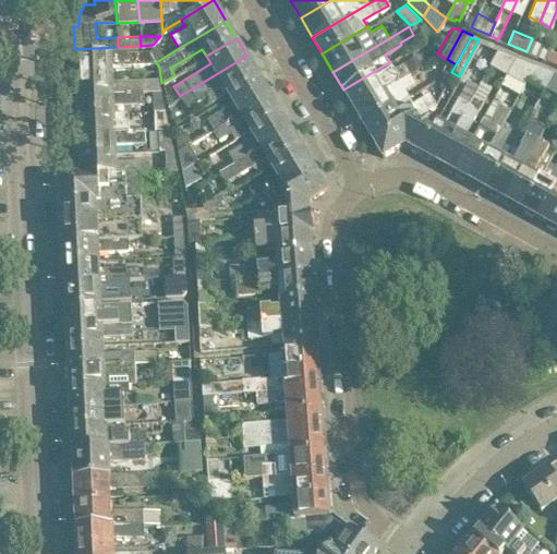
[(527,51),(546,59),(551,49),(552,46),(532,38),(527,51)]
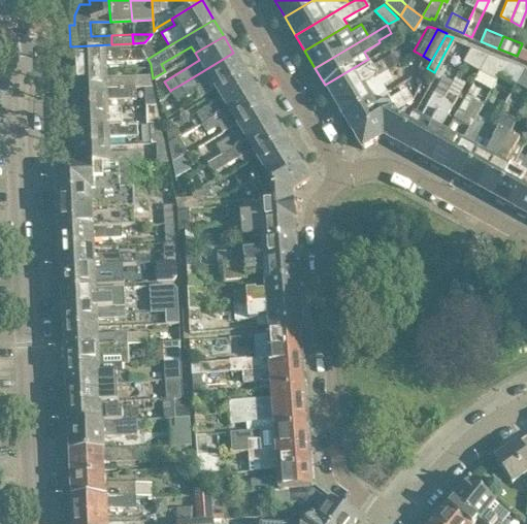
[(462,60),(479,69),(488,53),(470,44),(462,60)]
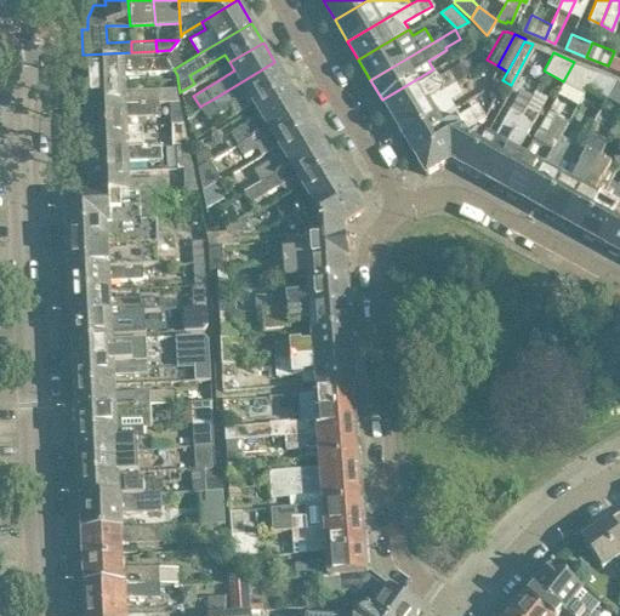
[(166,55),(84,58),(84,81),(123,80),(121,72),(174,69),(166,55)]
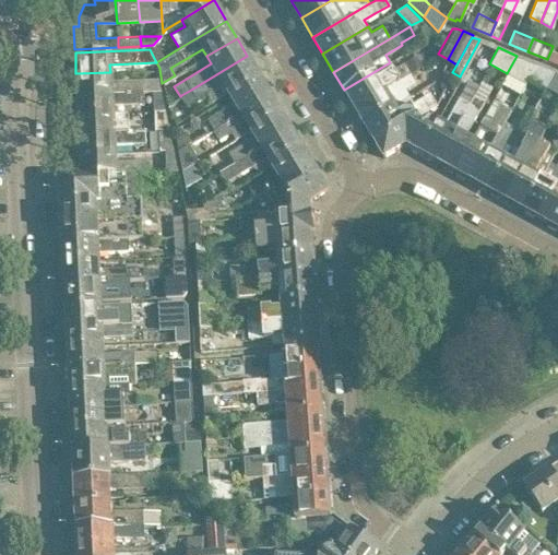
[(557,51),(551,49),(547,59),(557,63),(557,51)]
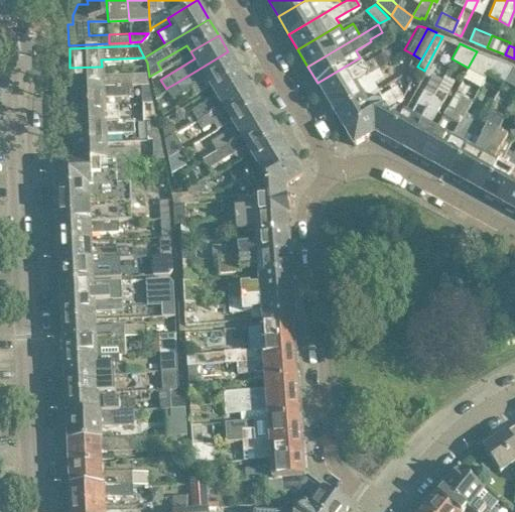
[(363,62),(360,57),(317,83),(327,98),(378,67),(393,57),(388,47),(363,62)]
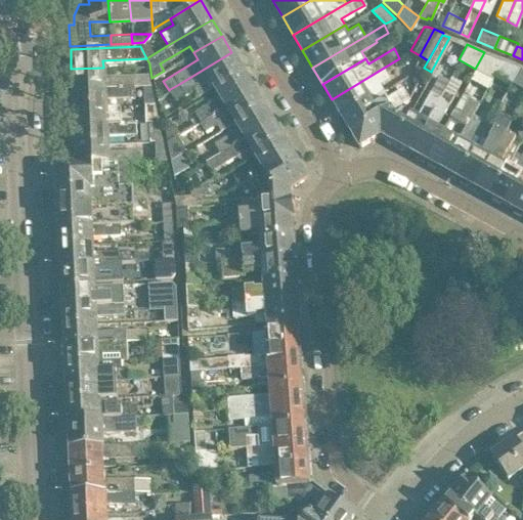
[(243,70),(231,52),(179,84),(184,93),(194,87),(199,94),(213,86),(214,87),(243,70)]
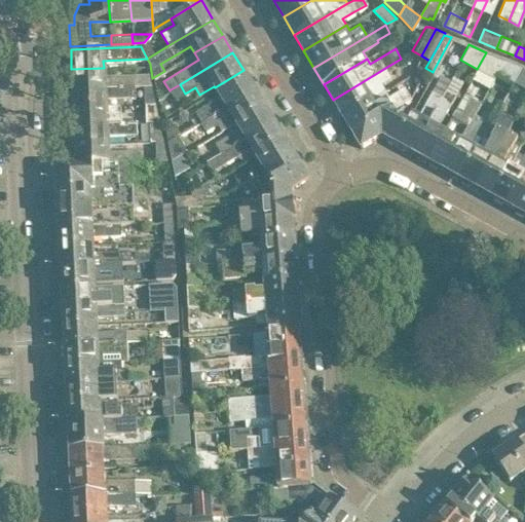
[(486,52),(477,69),(472,78),(488,87),(496,71),(503,60),(486,52)]
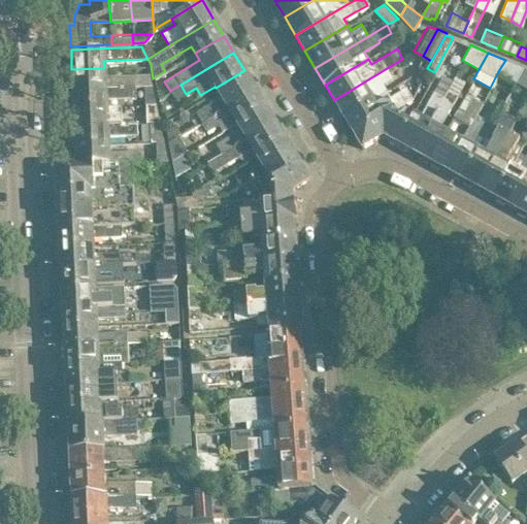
[(505,60),(498,71),(515,80),(523,67),(505,60)]
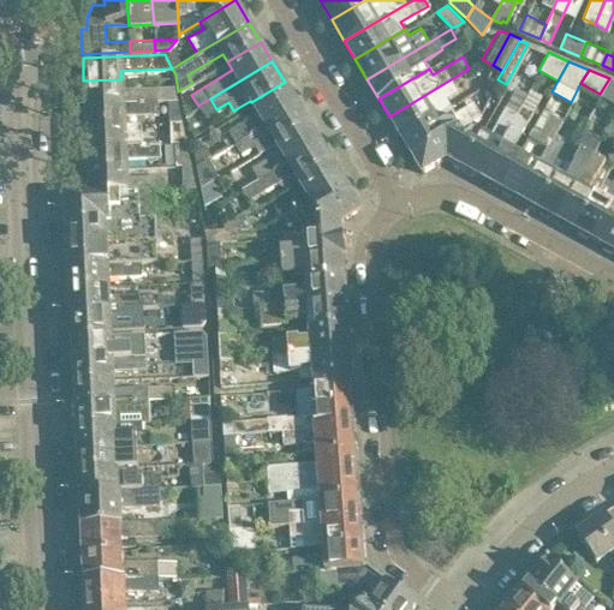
[(600,94),(613,101),(613,79),(609,78),(600,94)]
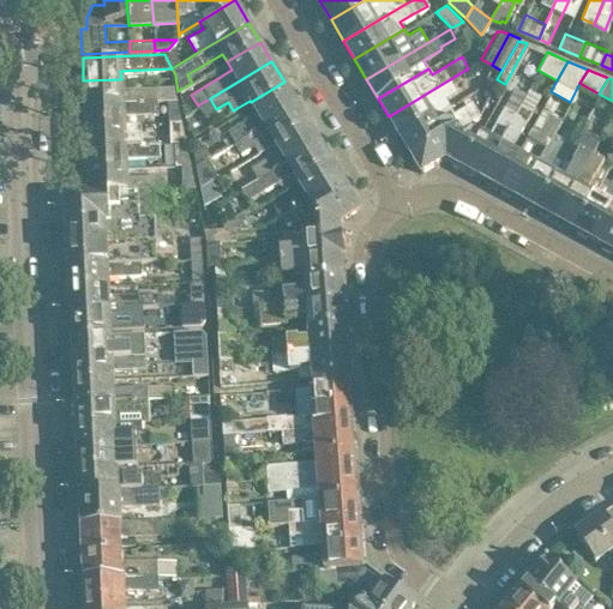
[(83,80),(84,102),(156,98),(167,98),(176,98),(174,84),(173,84),(121,85),(121,79),(83,80)]
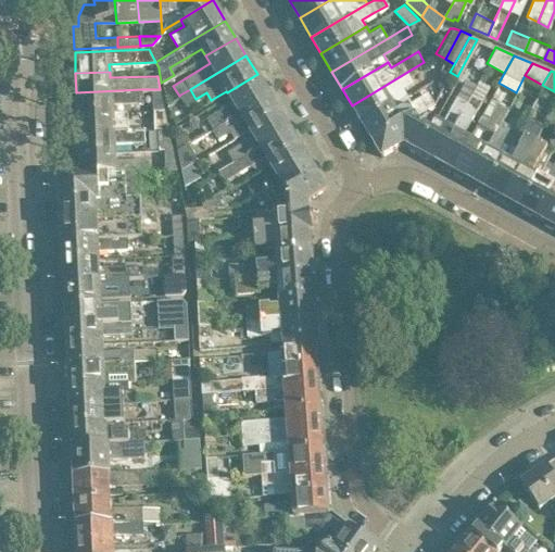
[(414,82),(407,72),(352,105),(362,122),(406,95),(403,88),(414,82)]
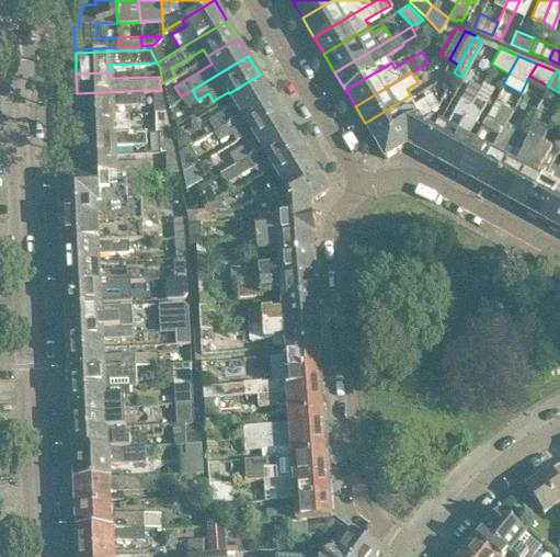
[(271,94),(260,75),(229,93),(230,95),(233,102),(207,118),(213,129),(271,94)]
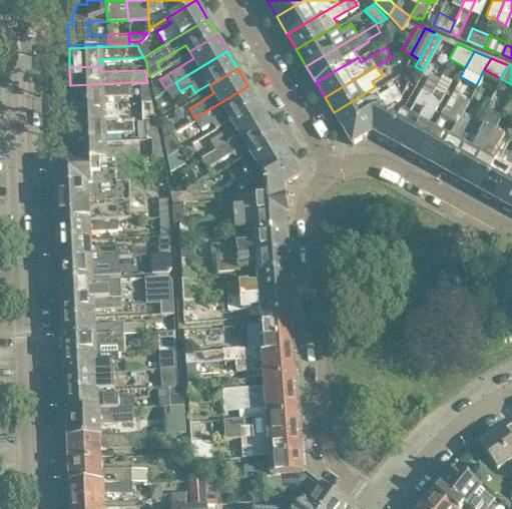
[(383,139),(393,145),(395,143),(401,146),(434,85),(439,76),(429,71),(420,88),(406,113),(400,110),(399,111),(383,139)]
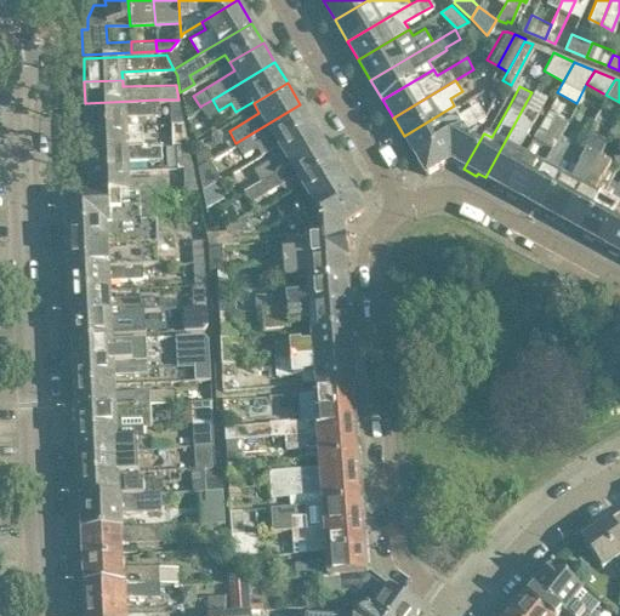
[(158,100),(85,103),(86,125),(124,124),(124,115),(158,113),(158,100)]
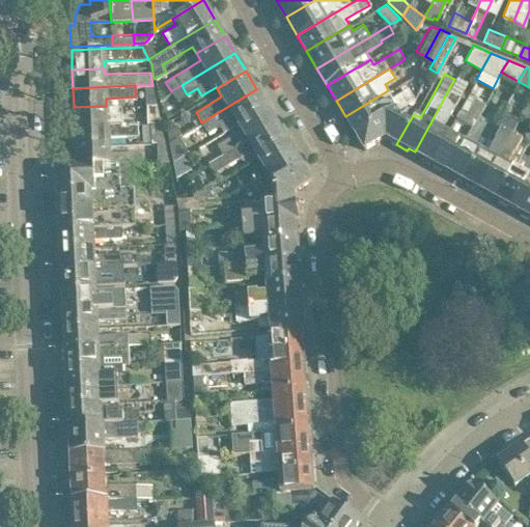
[(152,85),(144,85),(144,104),(157,104),(155,95),(152,85)]
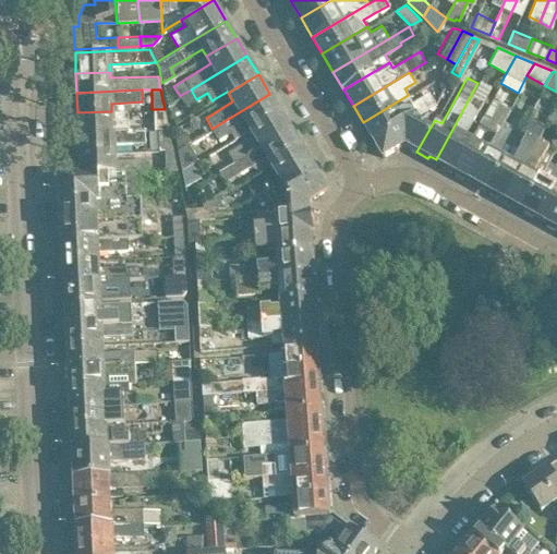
[(191,89),(181,95),(185,101),(191,103),(196,99),(191,89)]
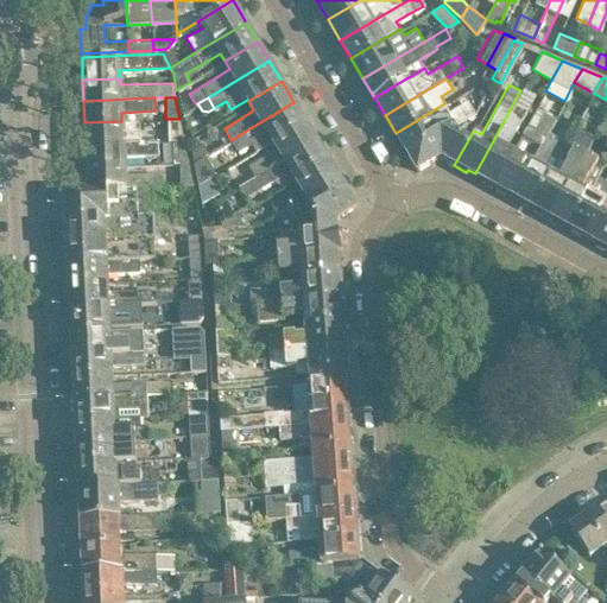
[(444,103),(396,133),(396,134),(403,145),(406,152),(453,125),(468,115),(474,112),(467,99),(461,102),(449,110),(444,103)]
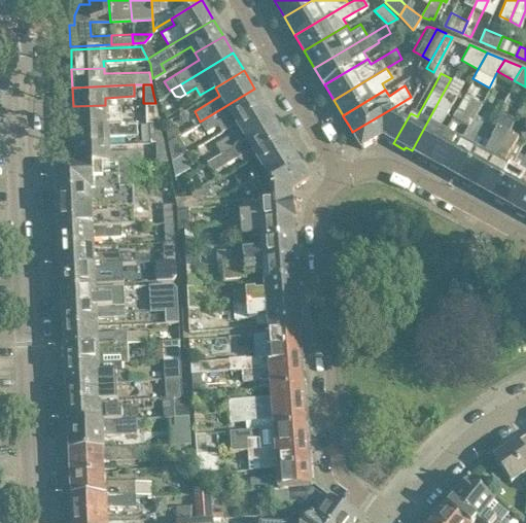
[(419,154),(418,157),(425,161),(427,159),(428,159),(443,131),(436,128),(451,102),(456,93),(446,88),(412,150),(419,154)]
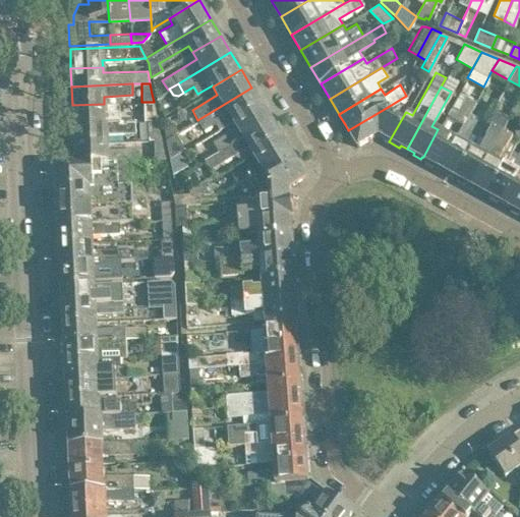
[(218,129),(233,120),(262,104),(251,88),(197,120),(204,129),(214,122),(218,129)]
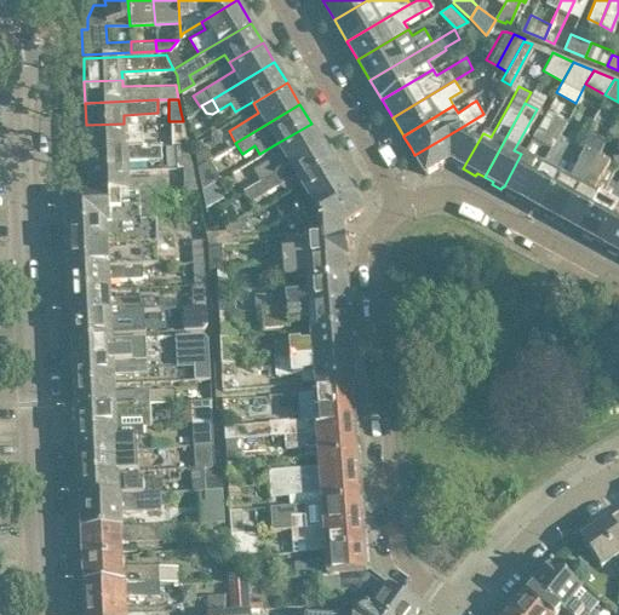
[(521,154),(504,187),(505,189),(505,191),(514,196),(516,194),(522,197),(560,132),(567,119),(554,111),(544,130),(537,126),(521,154)]
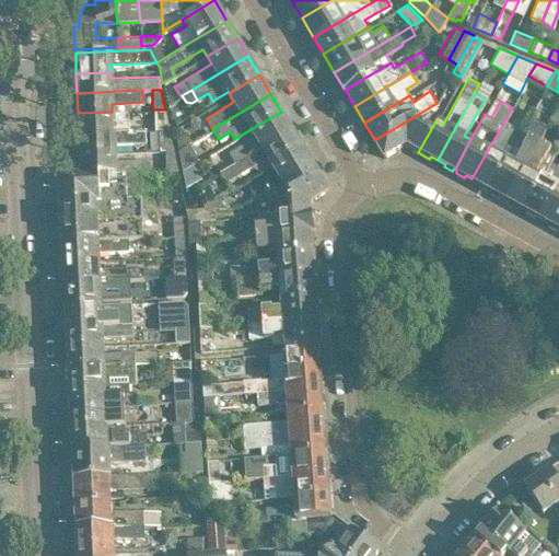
[(156,128),(158,130),(169,129),(165,109),(152,109),(153,128),(156,128)]
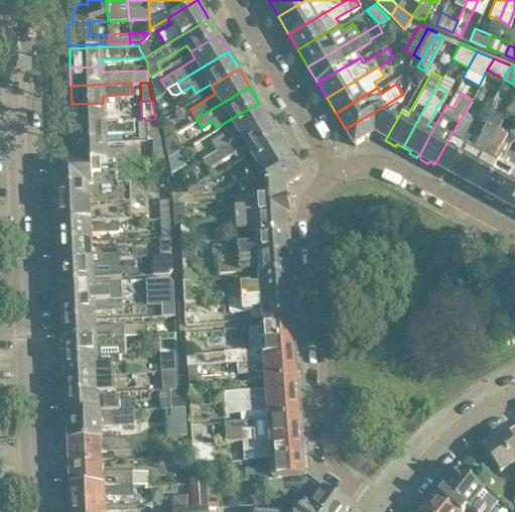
[(103,103),(72,104),(73,123),(127,121),(127,114),(116,115),(116,102),(103,103)]
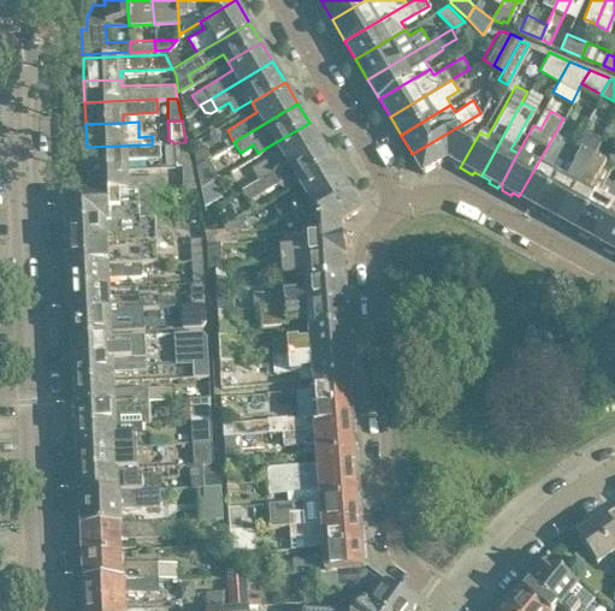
[(252,167),(258,178),(320,141),(309,123),(276,142),(279,150),(252,167)]
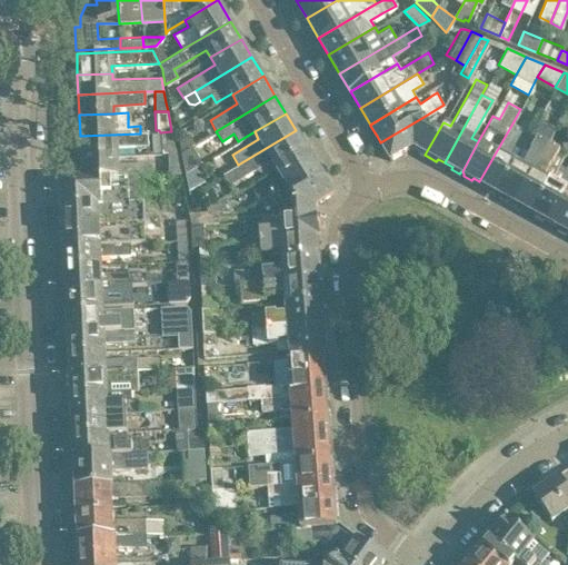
[(428,122),(424,117),(380,142),(390,158),(409,146),(425,155),(442,124),(434,119),(428,122)]
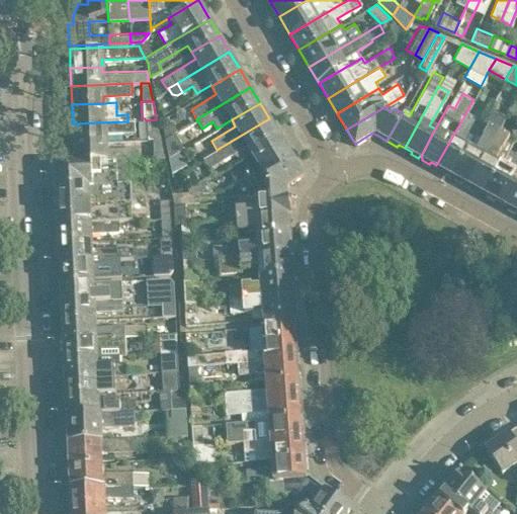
[(467,110),(436,165),(443,169),(443,172),(449,176),(451,173),(452,174),(478,130),(479,126),(472,123),(477,115),(467,110)]
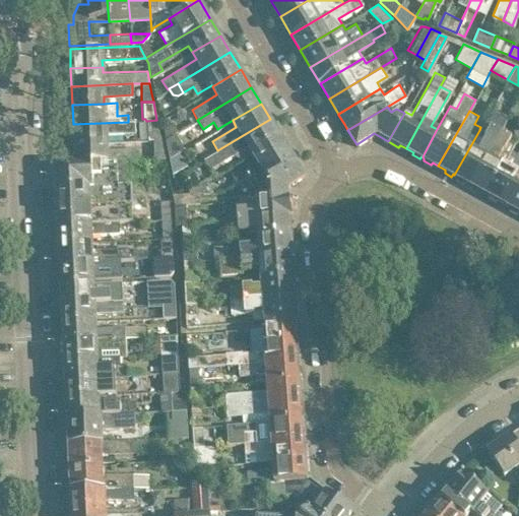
[(217,150),(202,159),(209,170),(249,146),(251,151),(279,135),(270,119),(217,150)]
